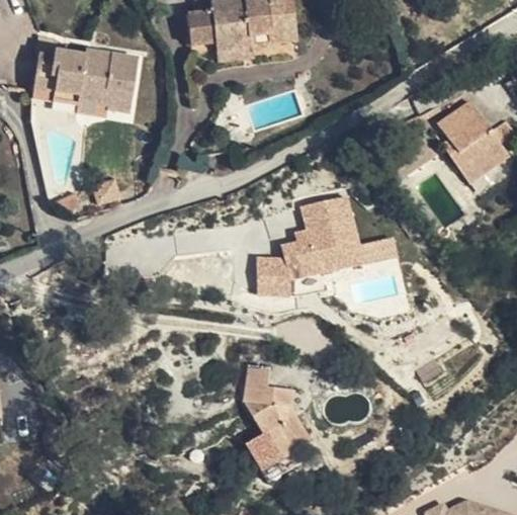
[(253,48),(254,52),(274,49),(274,44),(295,40),(290,0),(207,0),(208,8),(185,12),(189,47),(213,44),(214,52),(253,48)]
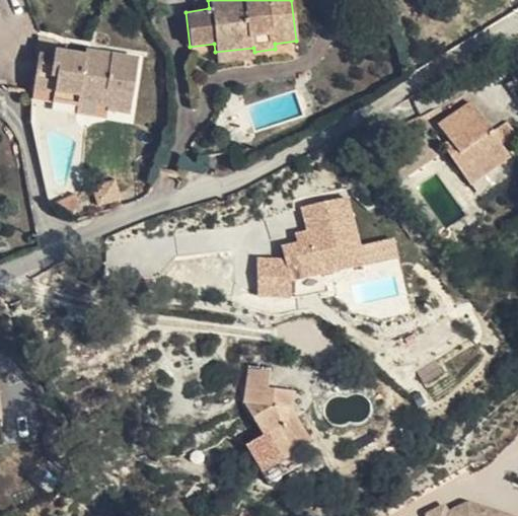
[(52,53),(53,49),(53,37),(41,35),(39,51),(52,53)]
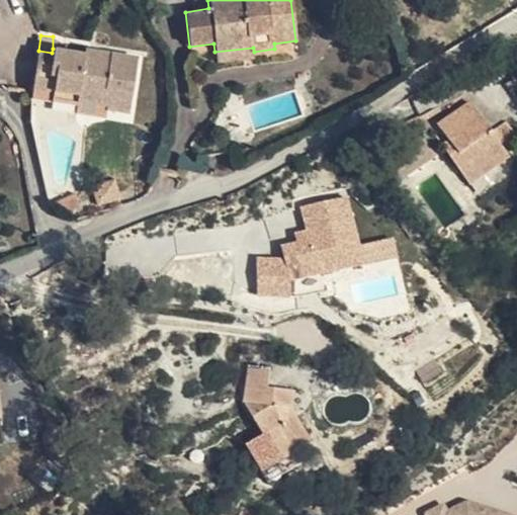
[(106,107),(106,108),(128,111),(135,56),(87,48),(86,53),(53,49),(52,53),(38,51),(33,90),(48,92),(47,100),(76,103),(77,102),(106,107)]
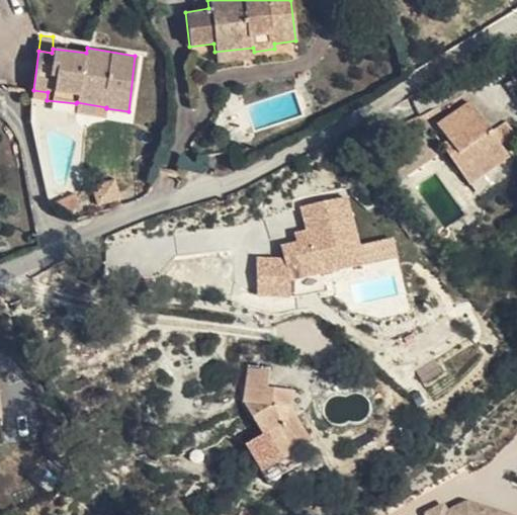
[(254,58),(254,52),(253,48),(214,52),(216,63),(254,58)]
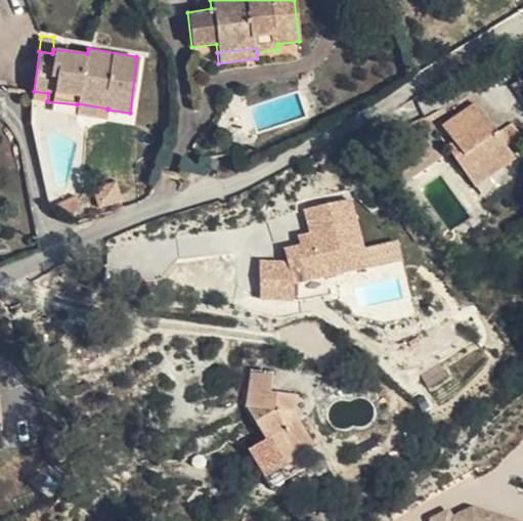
[(522,100),(522,81),(520,77),(511,83),(522,100)]
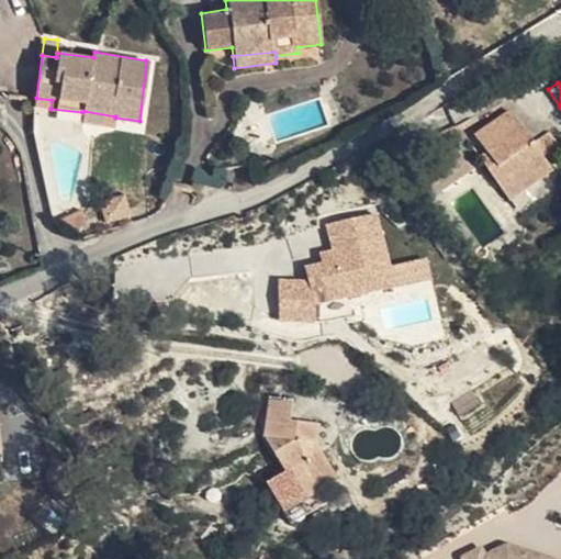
[(34,107),(51,109),(52,100),(36,98),(34,107)]
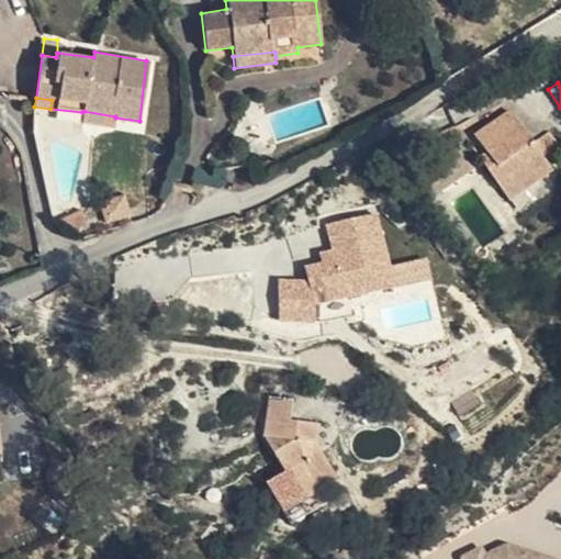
[(508,199),(525,187),(538,204),(560,188),(560,179),(542,153),(557,143),(548,131),(533,142),(509,108),(475,133),(485,149),(478,156),(508,199)]
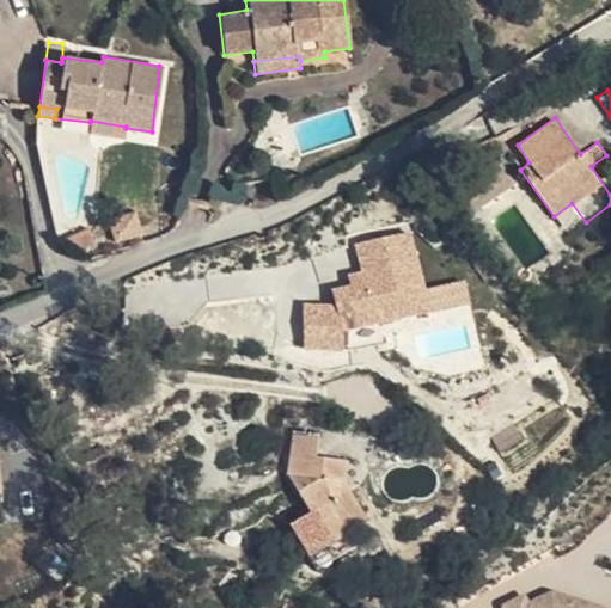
[(124,137),(126,128),(126,127),(91,121),(90,122),(89,133),(124,137)]
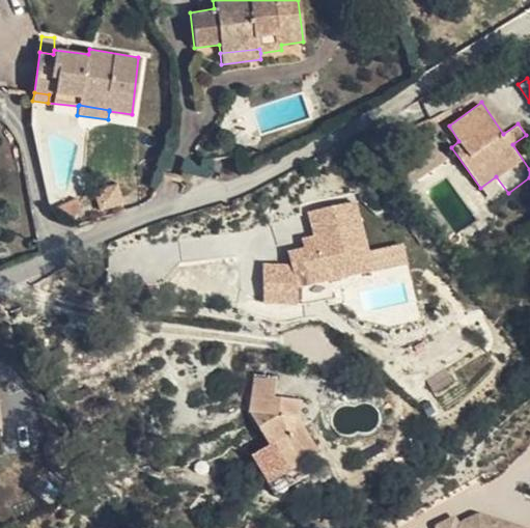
[(447,157),(435,139),(398,164),(400,166),(391,172),(399,185),(408,178),(411,182),(447,157)]
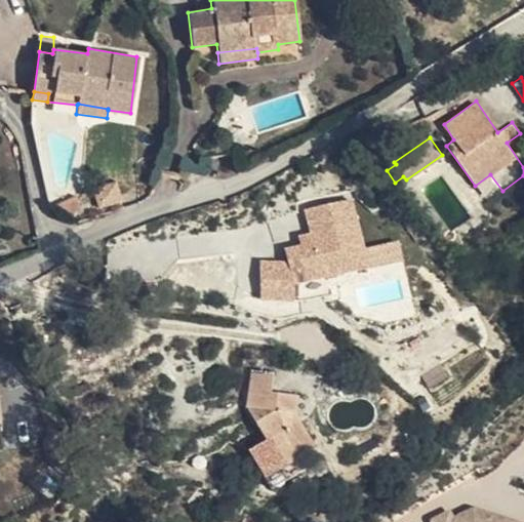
[(121,196),(116,182),(93,190),(97,205),(121,196)]
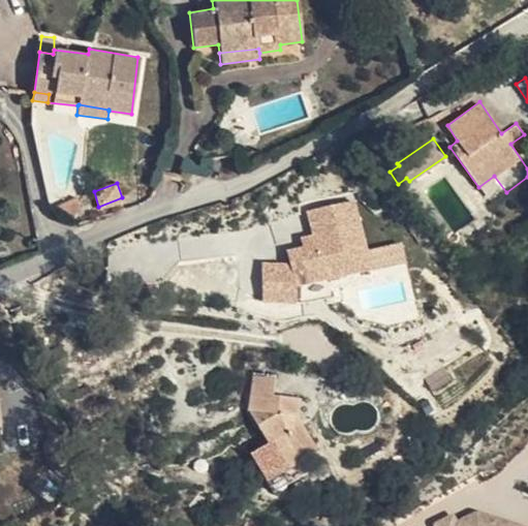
[(501,192),(496,185),(485,192),(491,200),(501,192)]
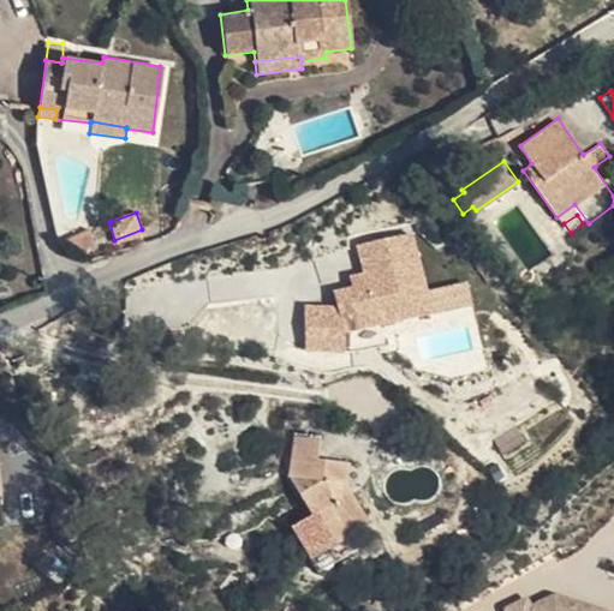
[(335,285),(339,300),(307,299),(305,346),(345,347),(346,325),(433,306),(415,227),(359,239),(367,267),(352,269),(355,280),(335,285)]
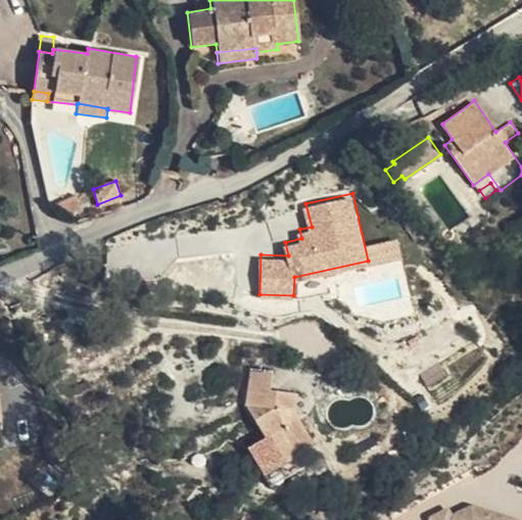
[(49,205),(63,215),(80,206),(74,194),(49,205)]
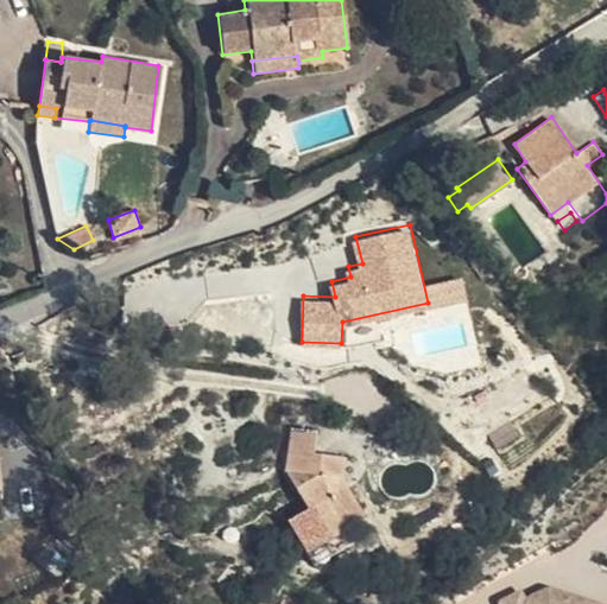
[(326,501),(342,527),(365,513),(342,477),(346,456),(315,452),(317,430),(292,426),(286,472),(310,510),(326,501)]
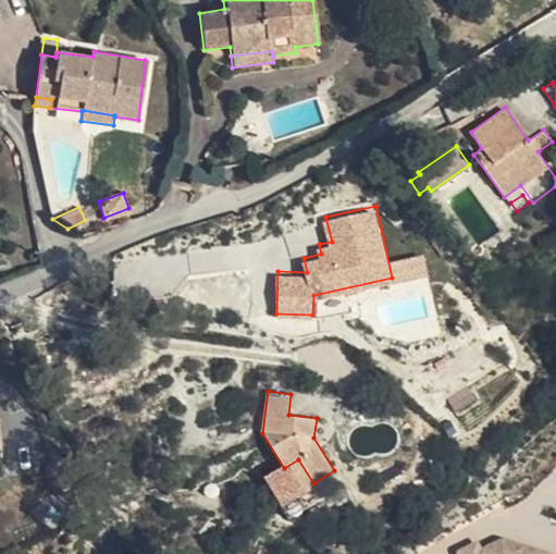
[(298,493),(313,483),(298,459),(284,468),(298,493)]
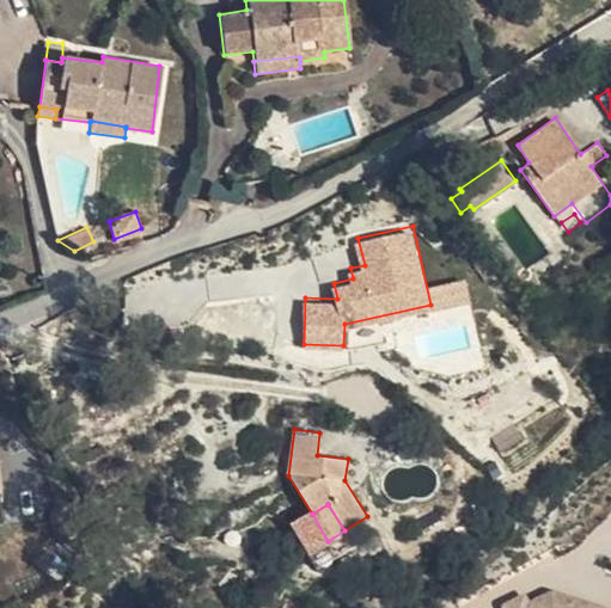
[(508,607),(610,607),(610,602),(555,584),(531,595),(527,588),(505,599),(508,607)]
